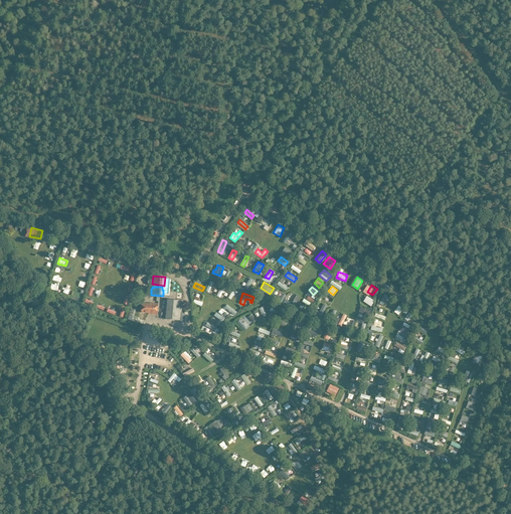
[(184,320),(189,321),(189,313),(184,312),(185,300),(171,298),(170,318),(184,320)]
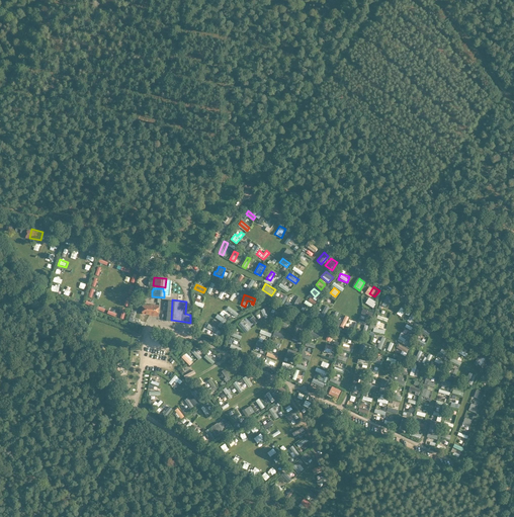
[(163,305),(155,304),(147,304),(147,313),(153,314),(153,315),(162,316),(163,305)]
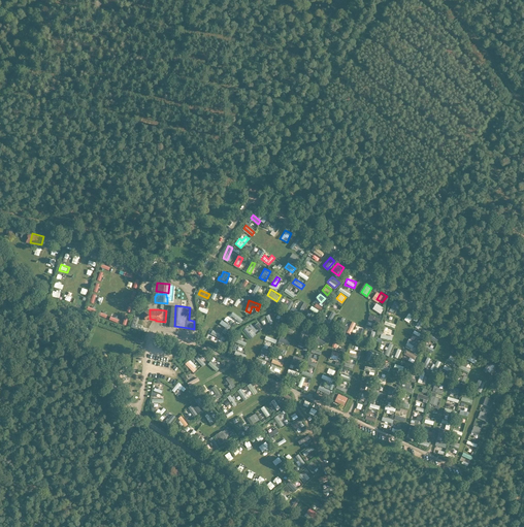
[(234,322),(239,319),(235,311),(231,314),(234,322)]
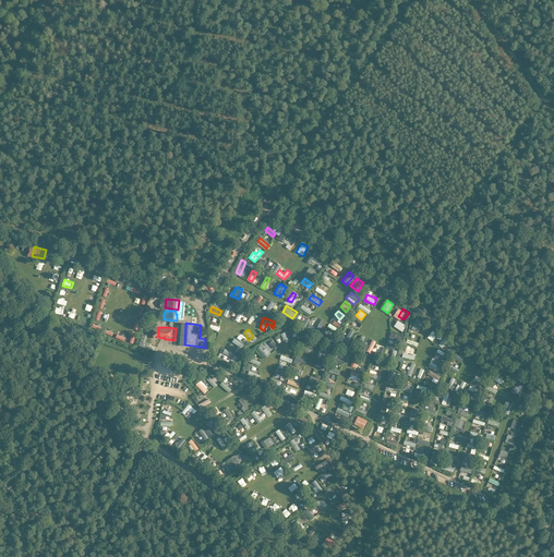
[(425,337),(430,341),(437,334),(433,330),(425,337)]
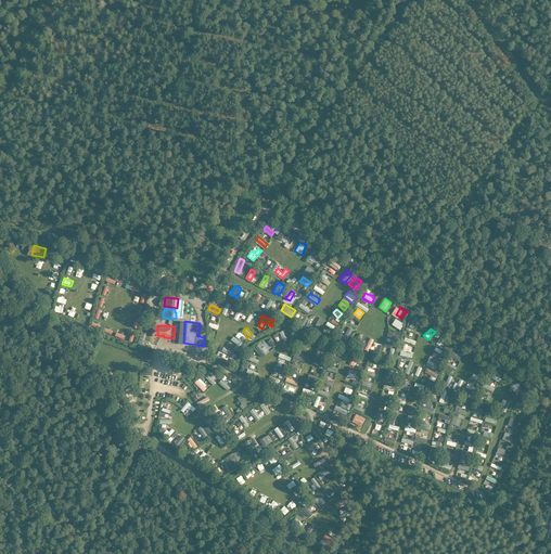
[(282,335),(283,339),(287,337),(284,330),(277,332),(279,336),(282,335)]
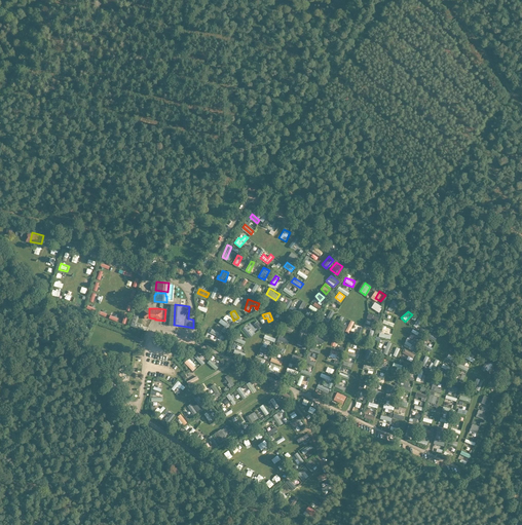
[(114,322),(116,316),(108,313),(106,319),(114,322)]
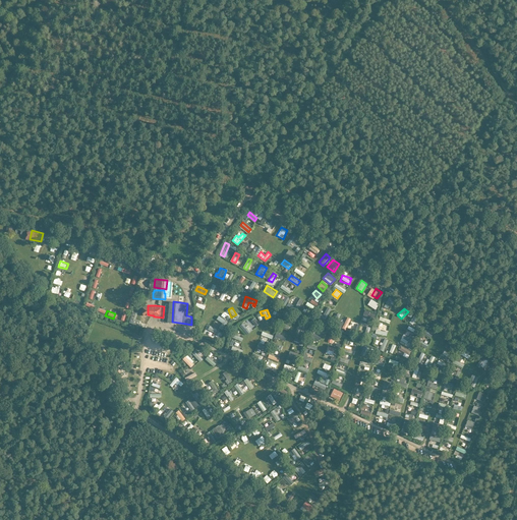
[(136,312),(133,322),(142,325),(144,322),(138,320),(140,313),(136,312)]
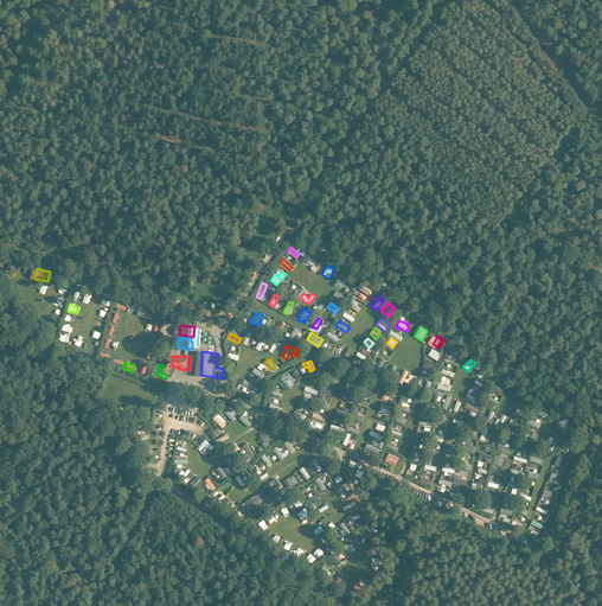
[(257,365),(253,370),(258,375),(255,380),(261,384),(268,375),(257,365)]
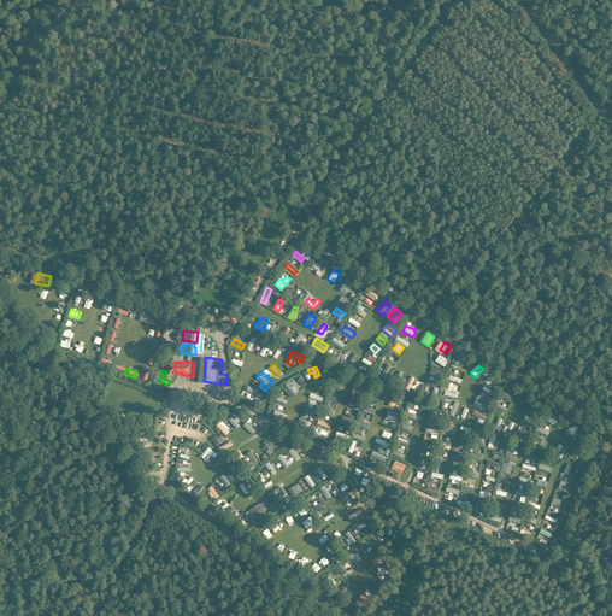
[(248,389),(246,394),(249,398),(252,394),(260,399),(264,393),(248,385),(246,388),(248,389)]
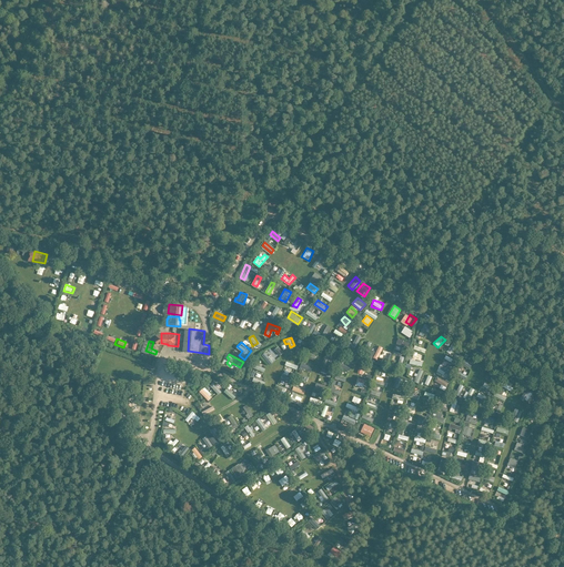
[(453,368),(455,360),(444,356),(441,365),(453,368)]
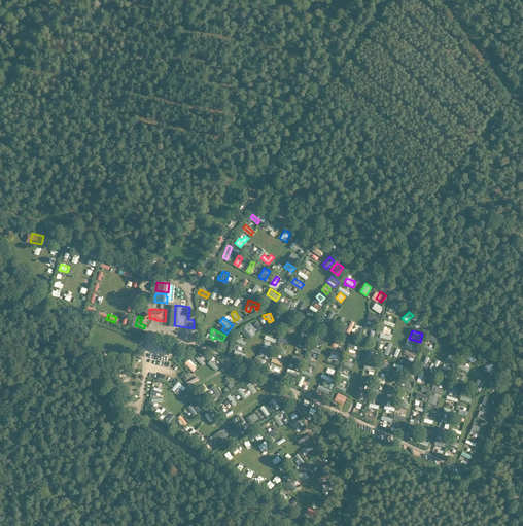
[(266,335),(264,342),(272,345),(274,338),(266,335)]
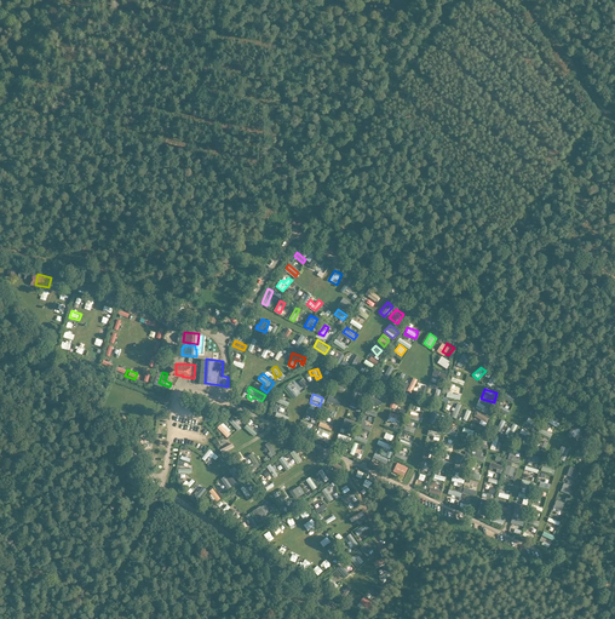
[(351,400),(349,408),(361,411),(362,403),(351,400)]
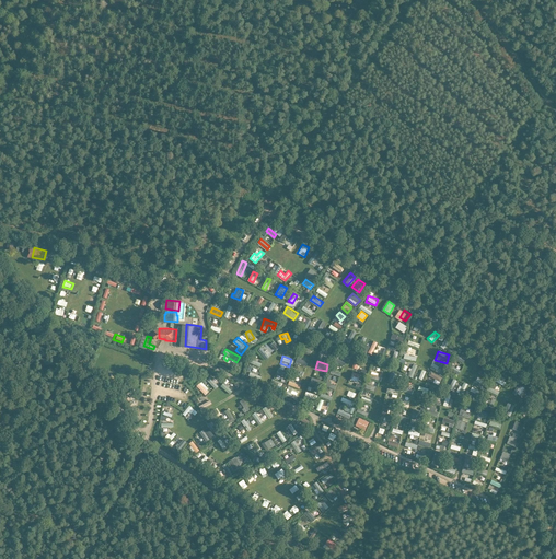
[(279,380),(281,376),(286,379),(288,371),(278,367),(274,377),(279,380)]
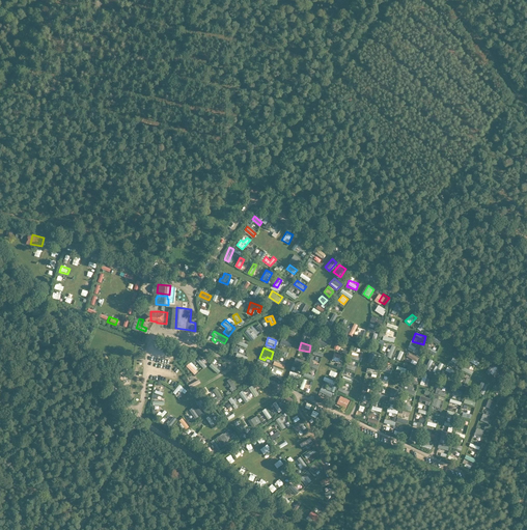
[(336,360),(343,362),(347,355),(338,353),(336,360)]
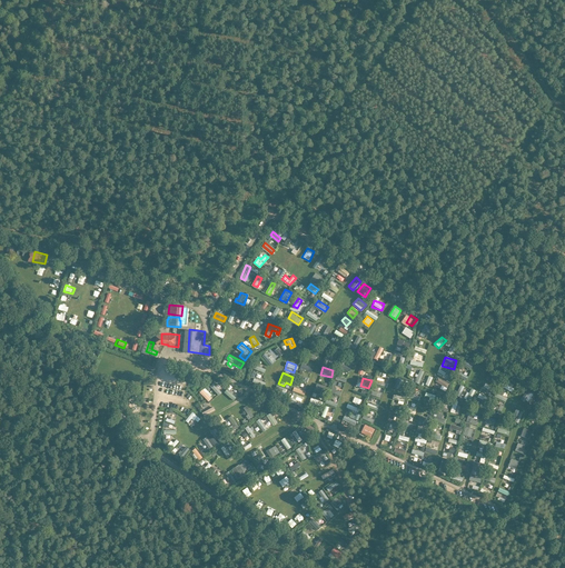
[(444,387),(446,381),(436,378),(434,384),(444,387)]
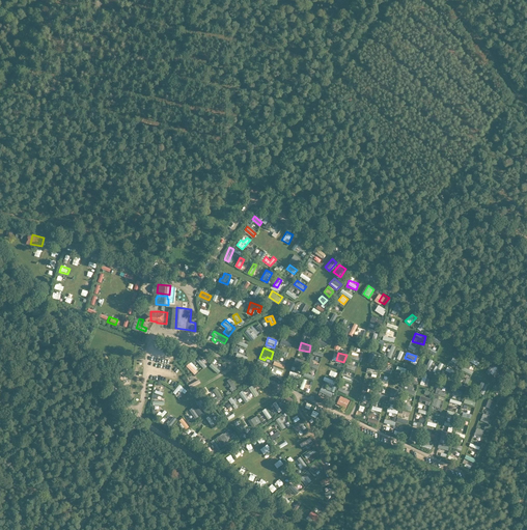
[(301,366),(304,358),(297,356),(294,363),(301,366)]
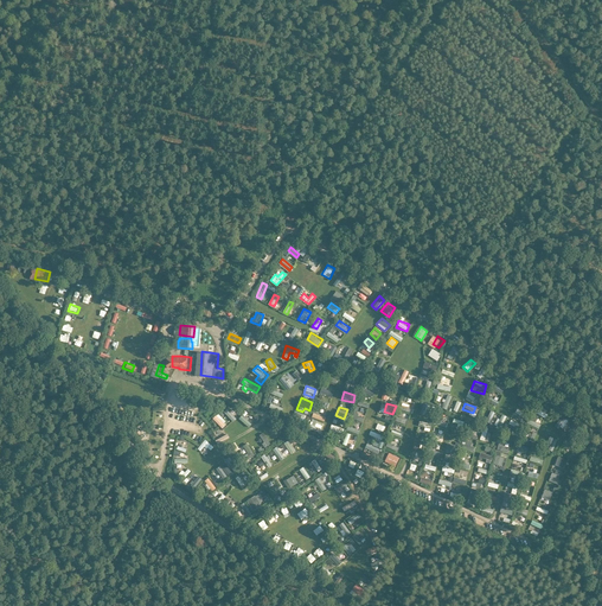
[(228,408),(223,413),(231,421),(236,418),(228,408)]
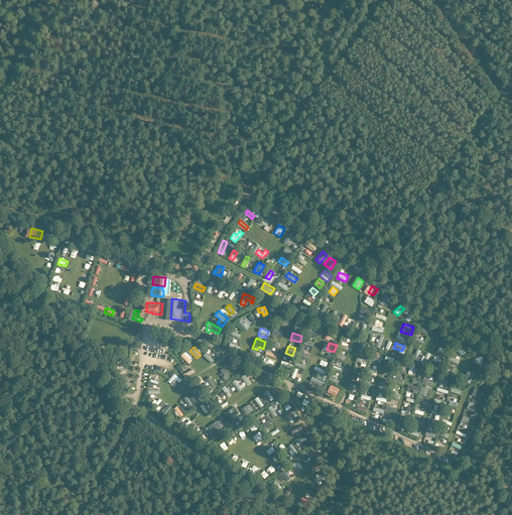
[(446,358),(450,354),(440,347),(437,352),(446,358)]
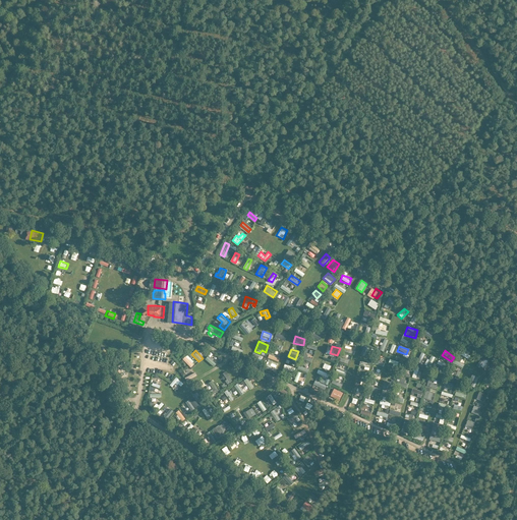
[(466,360),(469,356),(460,351),(458,355),(466,360)]
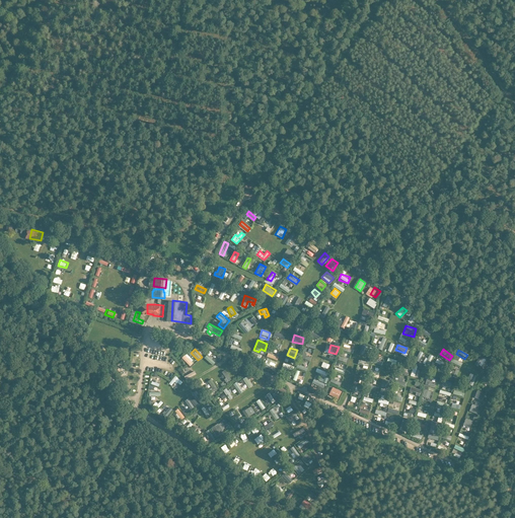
[(214,359),(207,354),(204,358),(211,364),(214,359)]
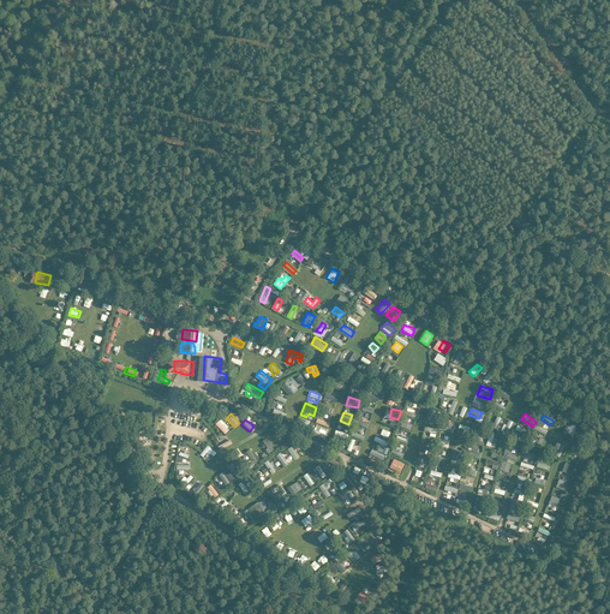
[(501,427),(501,428),(509,430),(510,421),(507,419),(504,428),(501,427)]
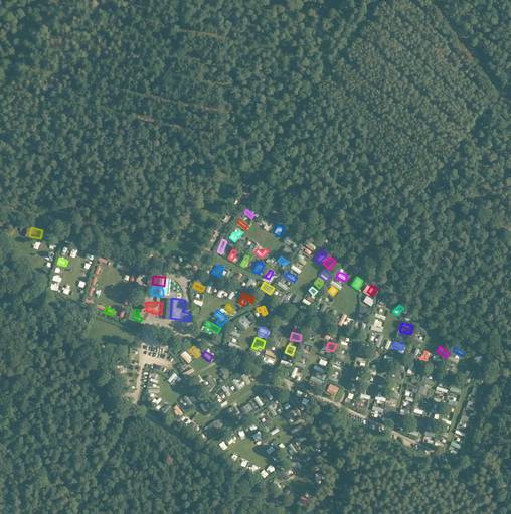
[(446,360),(456,365),(459,359),(448,354),(446,360)]
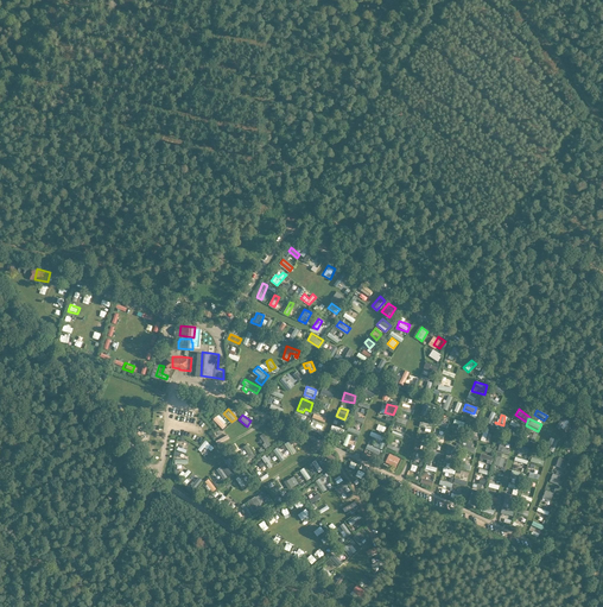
[(560,418),(554,427),(562,432),(567,423),(560,418)]
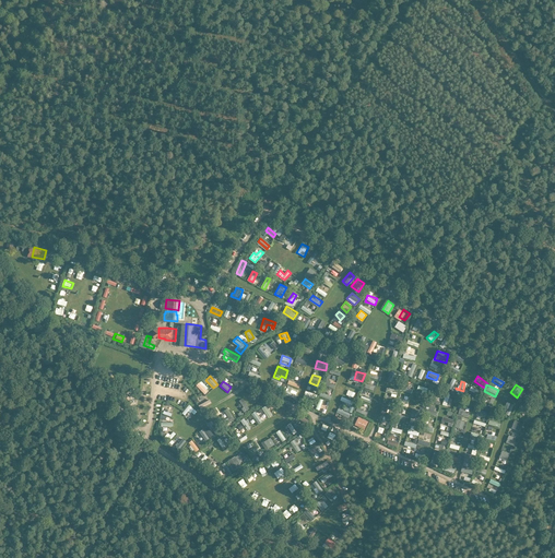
[(319,396),(330,400),(332,393),(321,390),(319,396)]
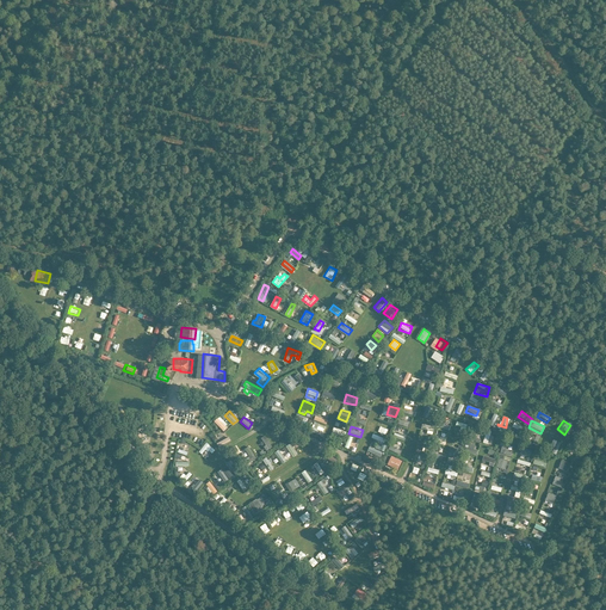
[(372,432),(371,439),(385,443),(387,436),(372,432)]
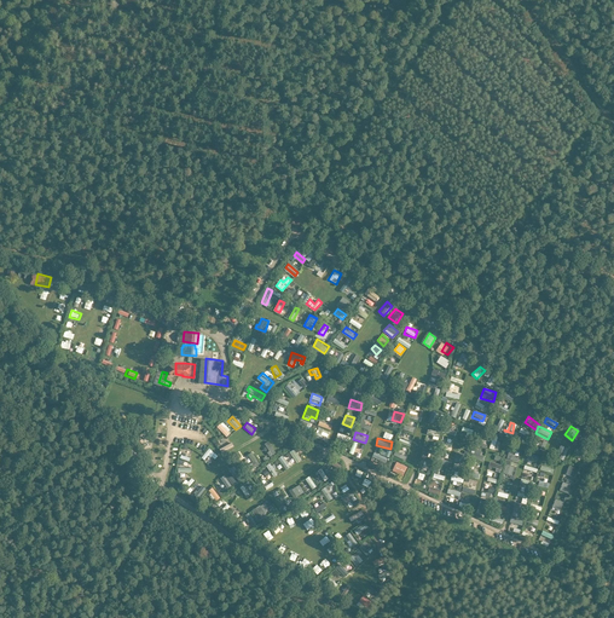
[(266,451),(268,456),(276,452),(270,440),(265,443),(270,450),(266,451)]
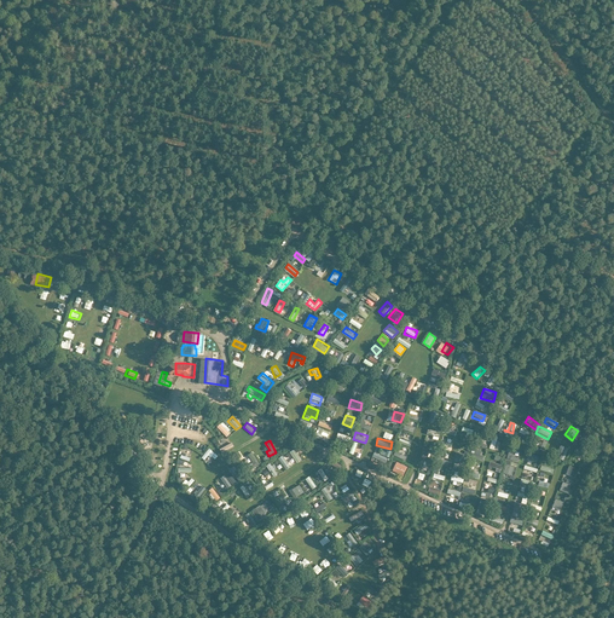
[(542,440),(537,449),(542,452),(548,444),(542,440)]
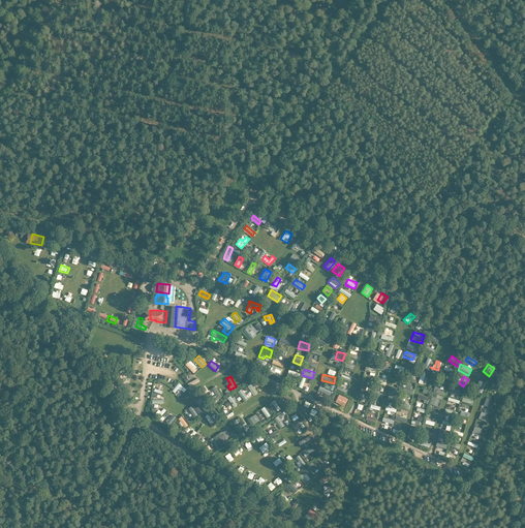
[(187,382),(189,386),(199,381),(197,377),(187,382)]
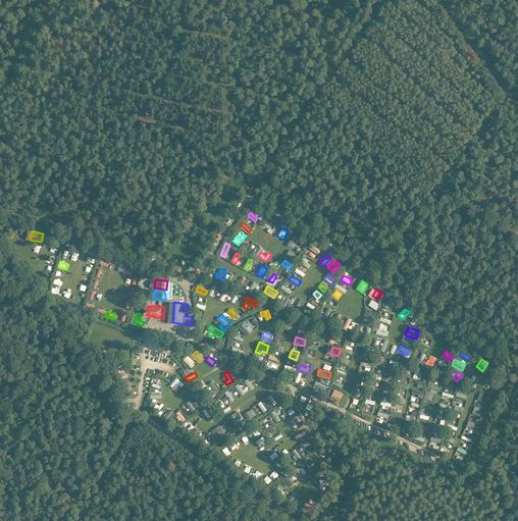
[(355,376),(355,393),(362,393),(362,385),(364,385),(364,376),(355,376)]
